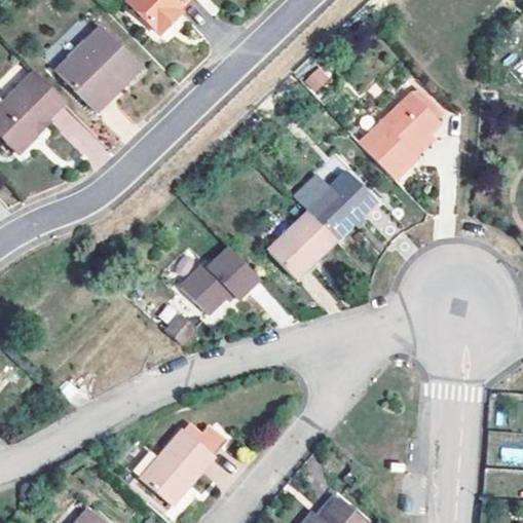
[(126,0),(125,1),(157,33),(175,16),(171,13),(183,0),(126,0)]
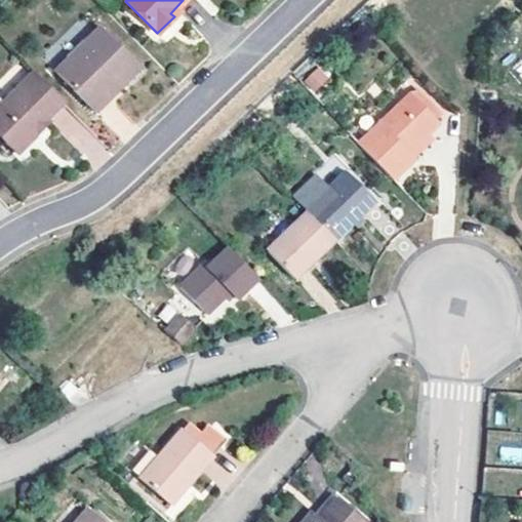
[(97,27),(53,70),(93,112),(138,69),(97,27)]
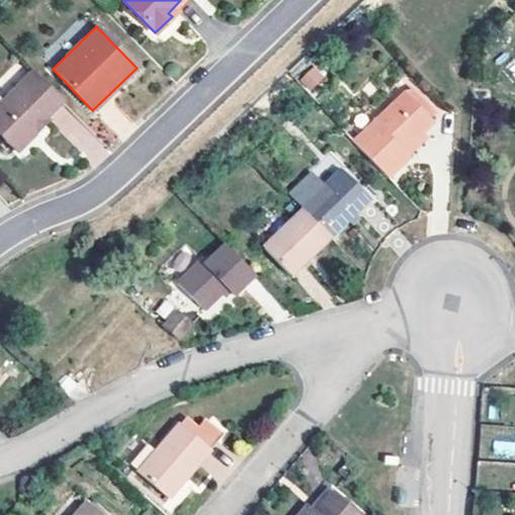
[(294,77),(306,89),(324,74),(312,61),(294,77)]
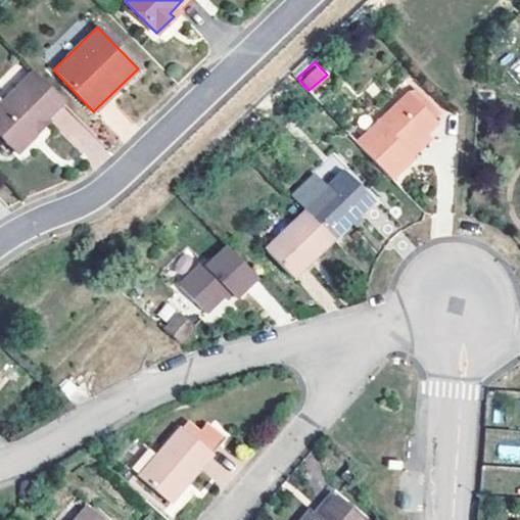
[(41,119),(59,100),(28,68),(0,96),(0,135),(11,147),(29,131),(34,135),(46,125),(41,119)]
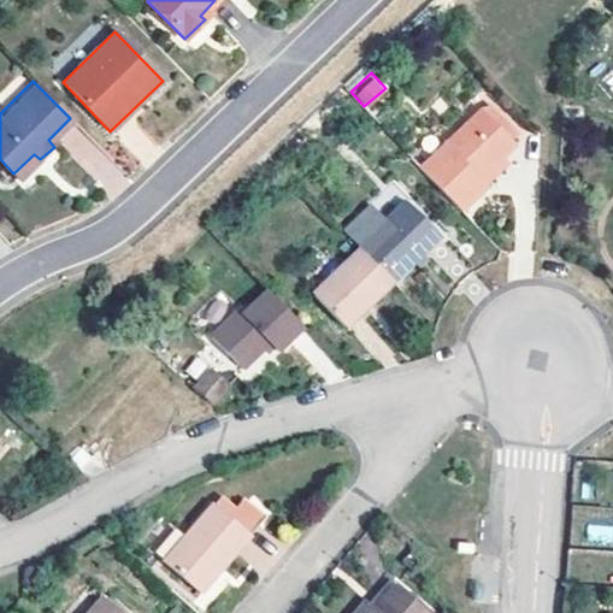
[(482,106),(514,141),(522,135),(489,100),(482,106)]
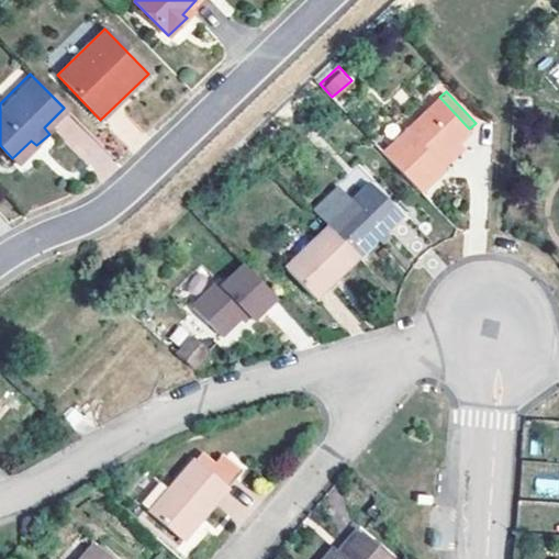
[(383,151),(420,190),(444,166),(438,159),(470,130),(469,129),(439,97),(383,151)]
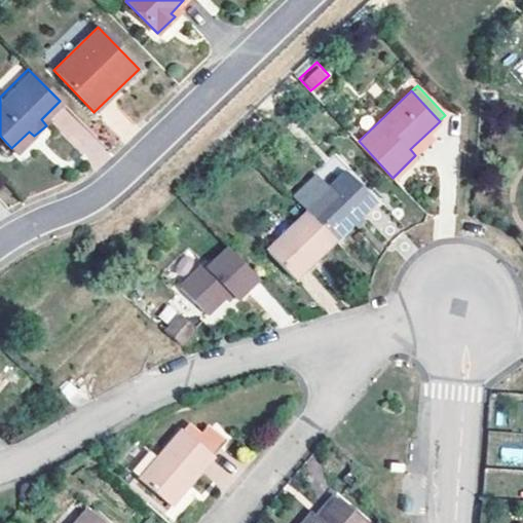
[(304,209),(332,237),(372,200),(345,171),(327,187),(313,174),(292,194),(304,209)]
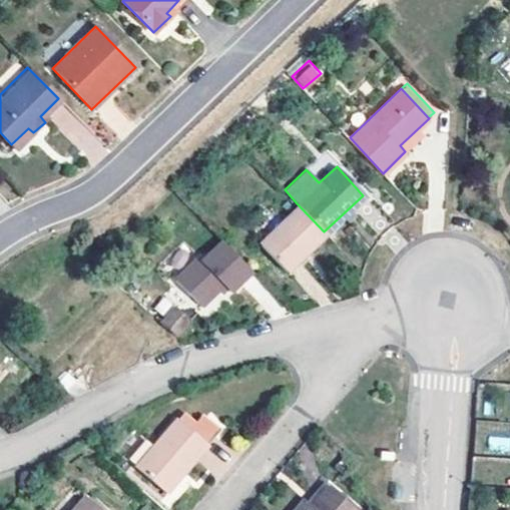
[(324,231),(297,203),(258,240),(285,269),(324,231)]
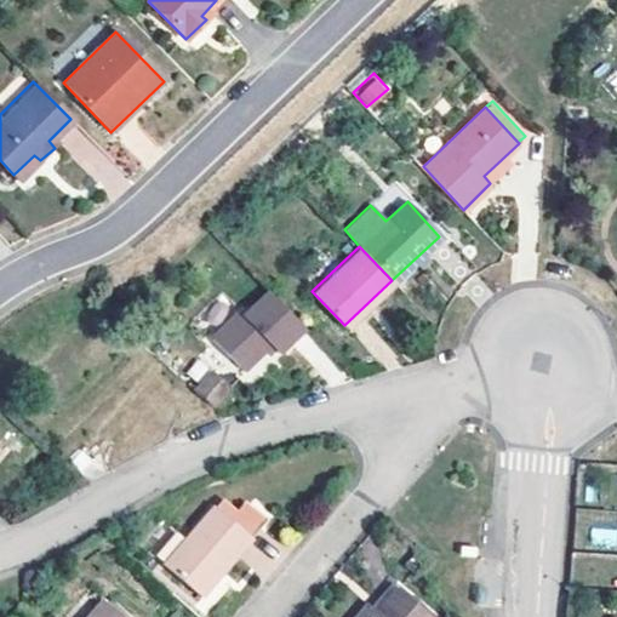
[(280,349),(303,326),(267,290),(245,312),(241,308),(212,336),(244,369),(274,342),(280,349)]
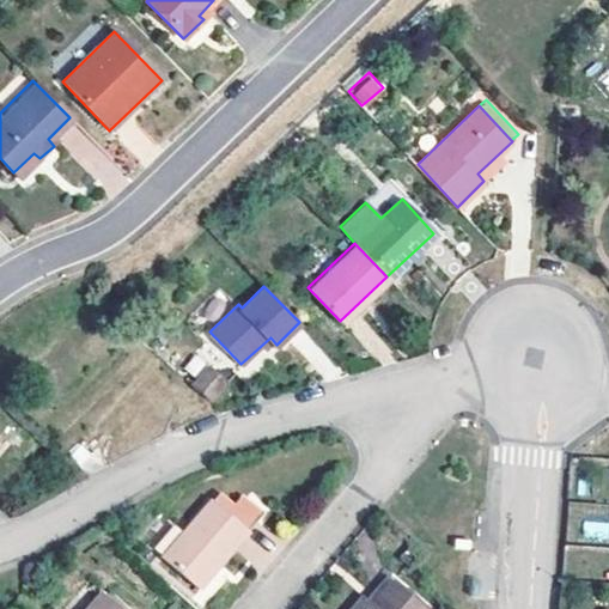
[(192,385),(207,397),(223,379),(207,366),(192,385)]
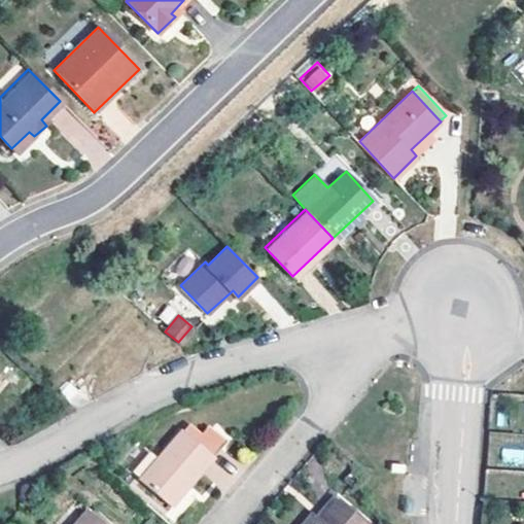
[(190,422),(184,429),(214,457),(228,444),(208,424),(202,431),(190,422)]
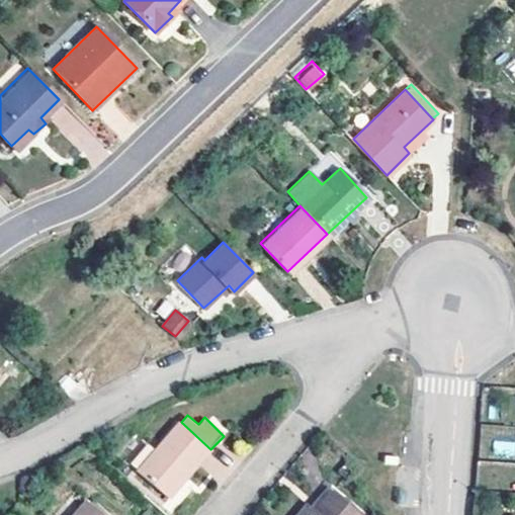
[(210,449),(181,422),(140,471),(168,498),(210,449)]
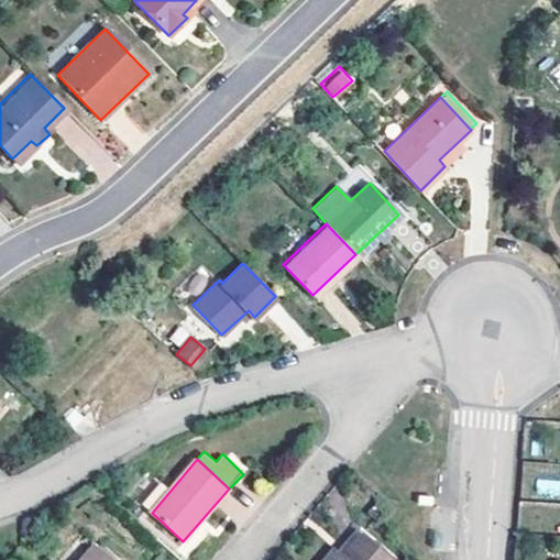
[(331,548),(320,559),(390,559),(358,530),(338,553),(331,548)]
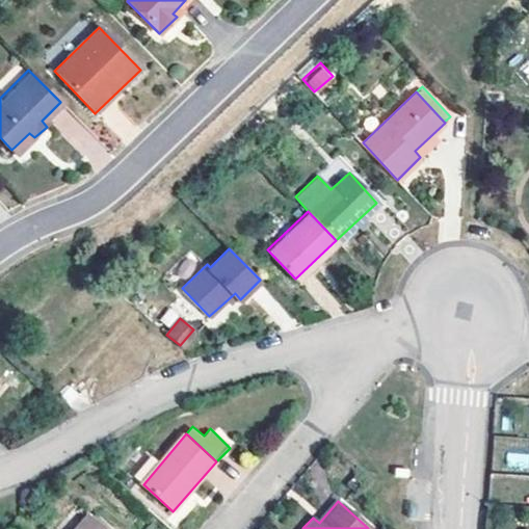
[(110,528),(90,511),(75,528),(110,528)]
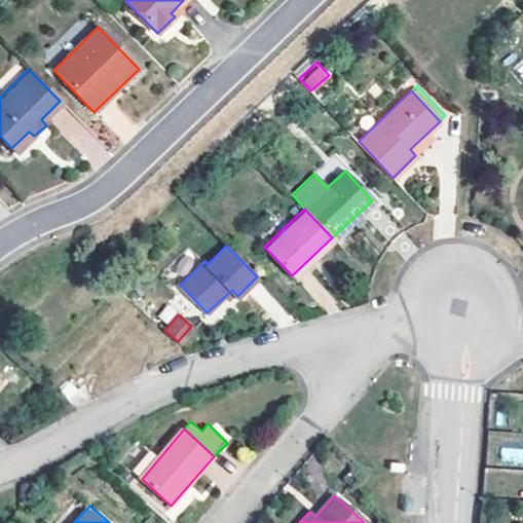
All buildings are outlined.
